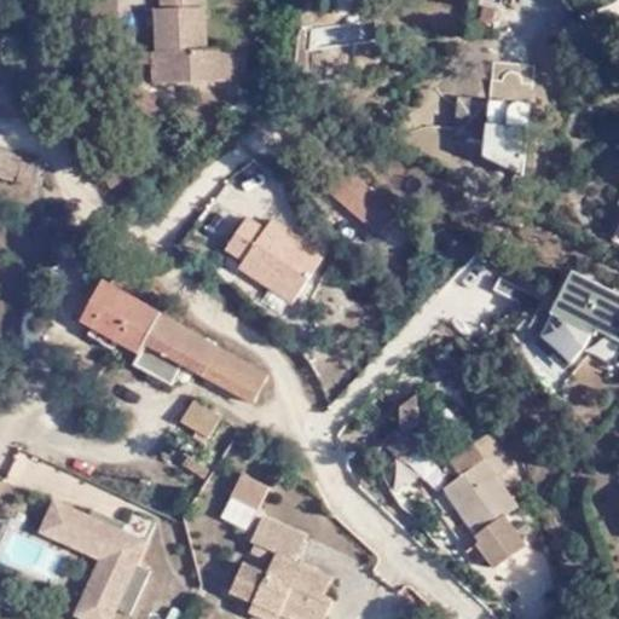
[(217,57),(204,0),(179,0),(160,4),(166,27),(158,28),(169,80),(160,81),(162,103),(242,91),(237,56),(217,57)]
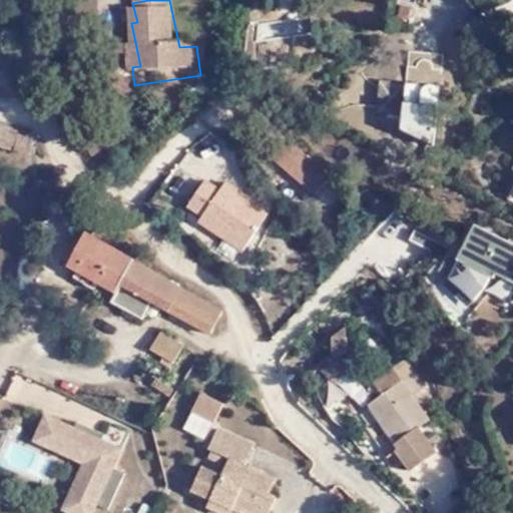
[(15,133),(0,129),(0,150),(21,156),(27,140),(15,136),(15,133)]
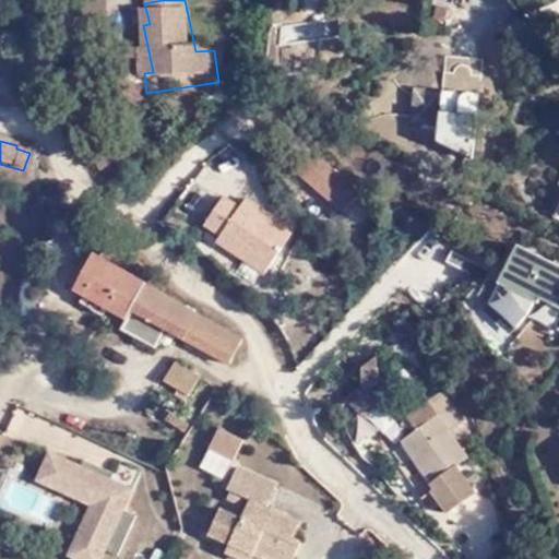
[(360,190),(314,155),(300,174),(345,210),(360,190)]
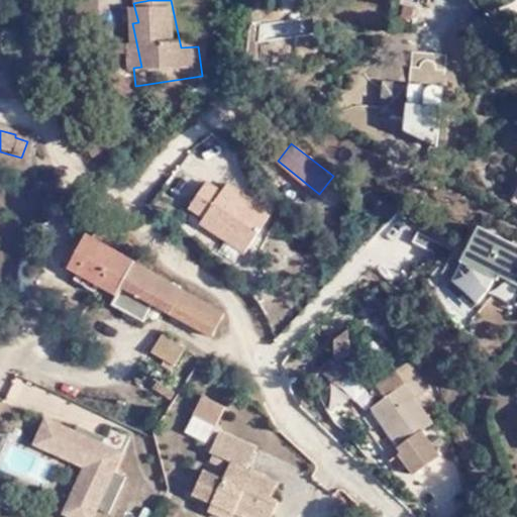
[(272,215),(213,173),(184,212),(242,254),(272,215)]
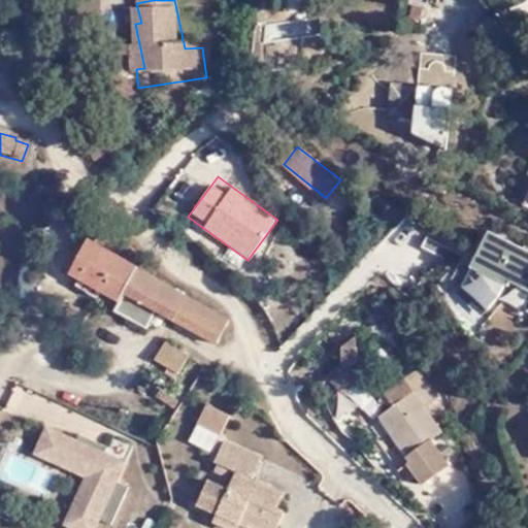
[(527,291),(527,248),(486,228),(443,316),(482,334),(506,282),(527,291)]
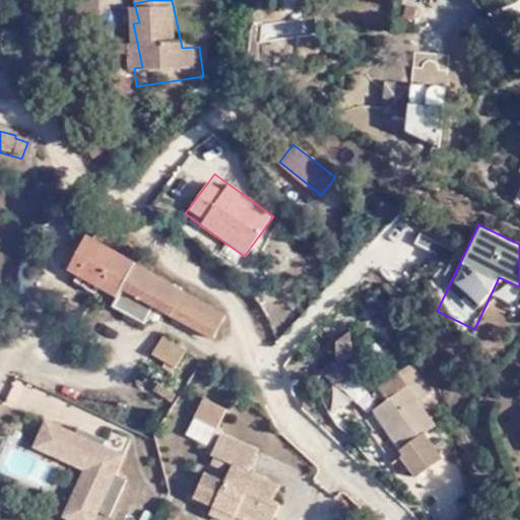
[(72,269),(92,280),(111,249),(83,234),(75,246),(83,252),(72,269)]
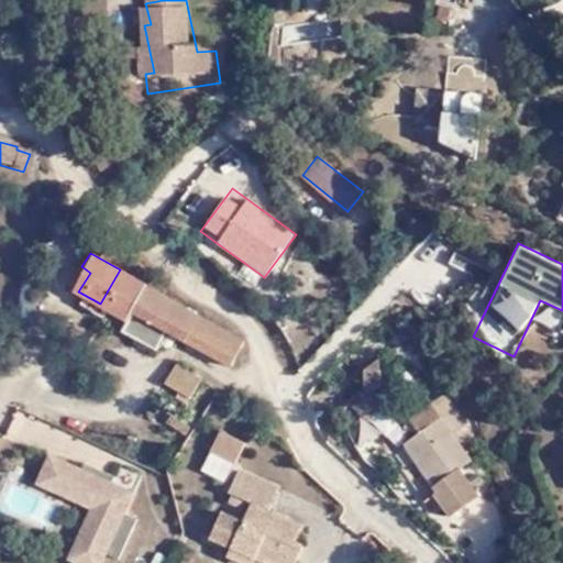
[(120,269),(100,304),(129,320),(133,308),(165,327),(229,365),(243,343),(120,269)]
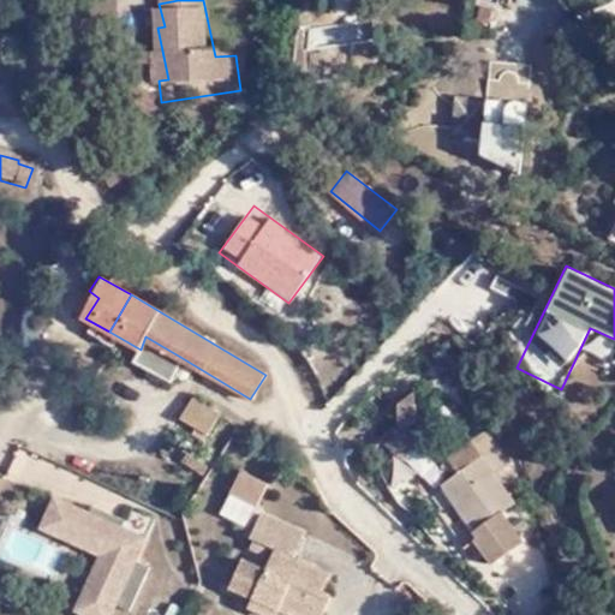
[(145,336),(141,350),(133,363),(167,382),(180,357),(145,336)]
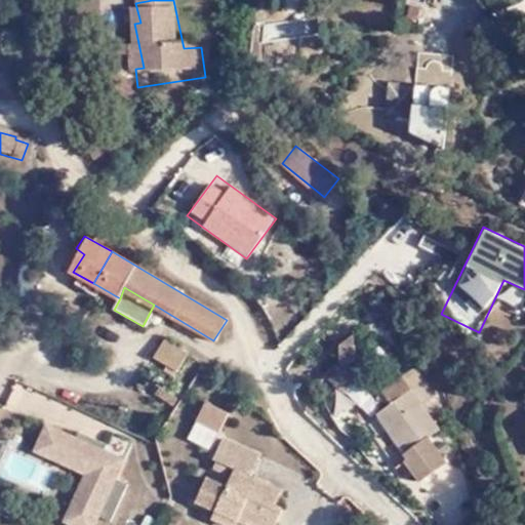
[(185,355),(164,342),(155,361),(174,372),(185,355)]
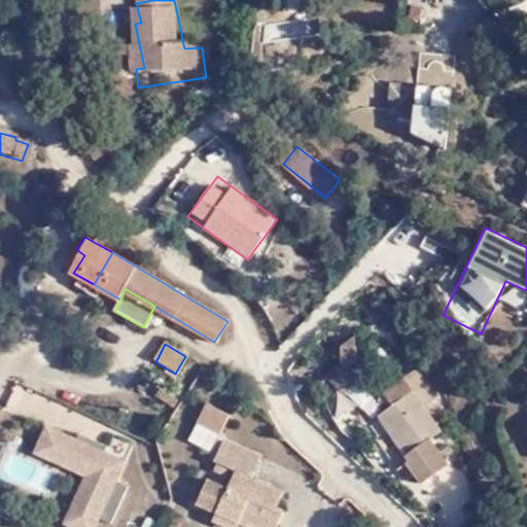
[(420,395),(399,411),(387,420),(420,467),(417,470),(431,489),(457,470),(438,446),(452,437),(433,412),(449,402),(424,374),(412,385),(420,395)]
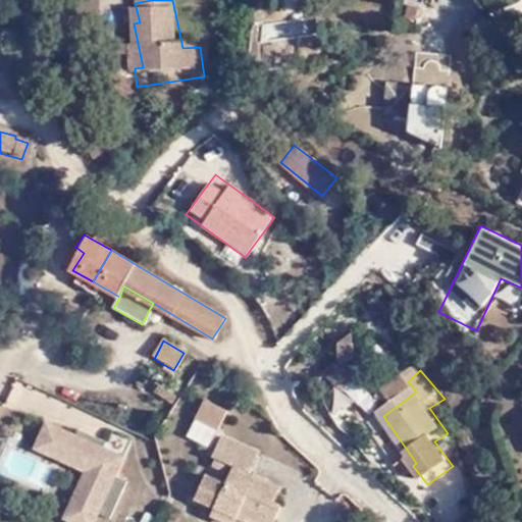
[(386,396),(396,407),(416,392),(408,381),(386,396)]
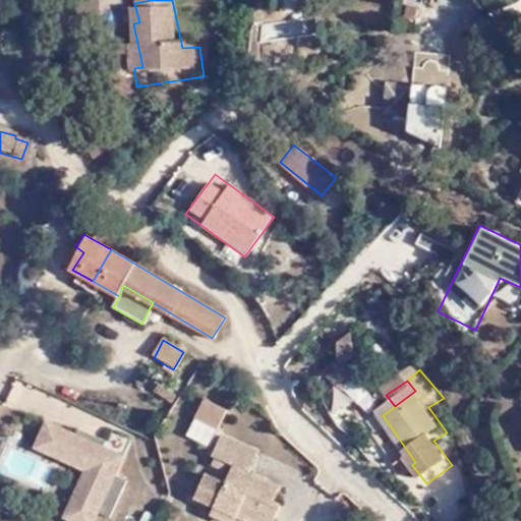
[(224,406),(203,397),(193,415),(217,425),(224,406)]
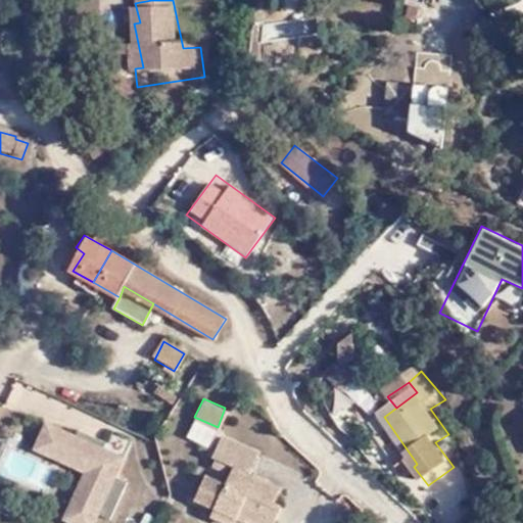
[(127,459),(42,422),(31,448),(87,473),(65,520),(72,522),(91,522),(97,512),(112,518),(129,482),(119,478),(127,459)]
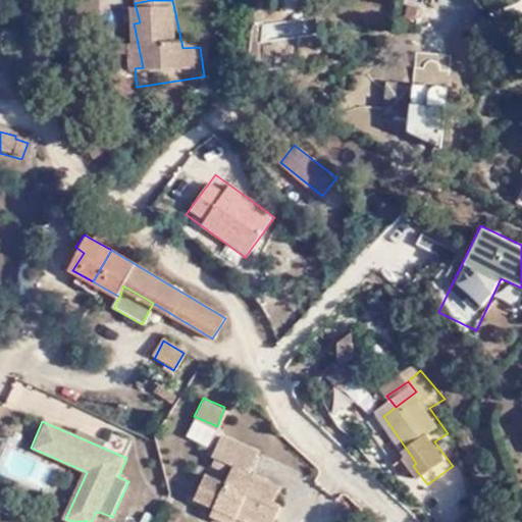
[(214,510),(236,520),(238,516),(251,521),(271,521),(278,507),(271,503),(277,488),(250,475),(257,455),(222,439),(212,456),(213,461),(211,466),(223,472),(224,469),(229,471),(222,485),(204,476),(192,500),(214,510)]
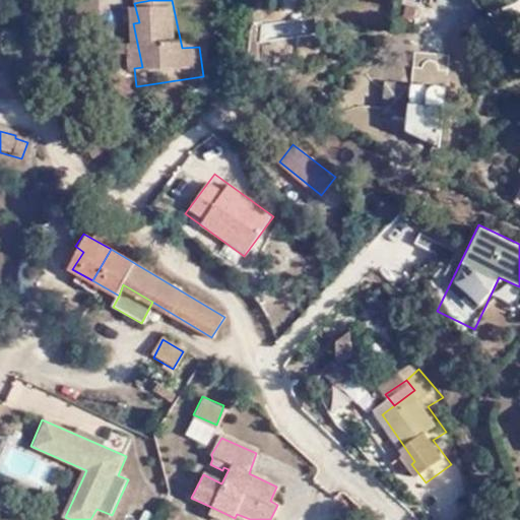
[(219,519),(233,519),(235,518),(213,508),(209,515),(219,519)]
